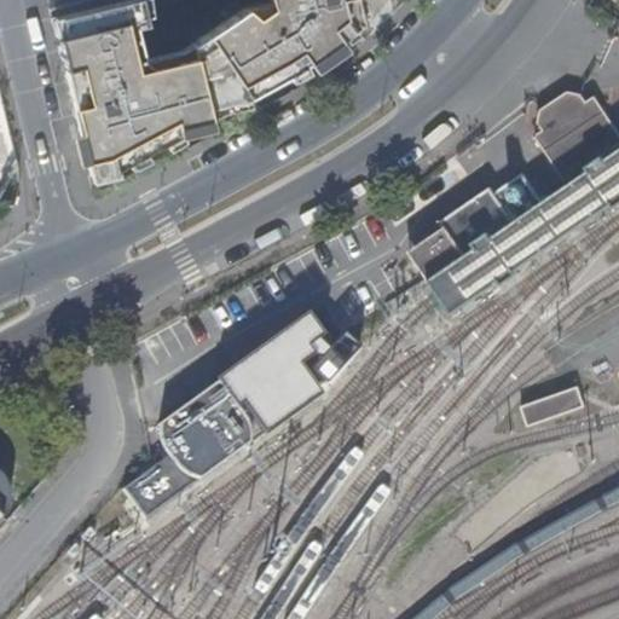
[(137,0),(126,0),(48,18),(86,174),(113,167),(206,117),(203,106),(246,97),(285,74),(305,63),(357,23),(351,0),(271,0),(272,3),(239,7),(160,64),(146,68),(139,61),(131,27),(143,24),(137,0)]
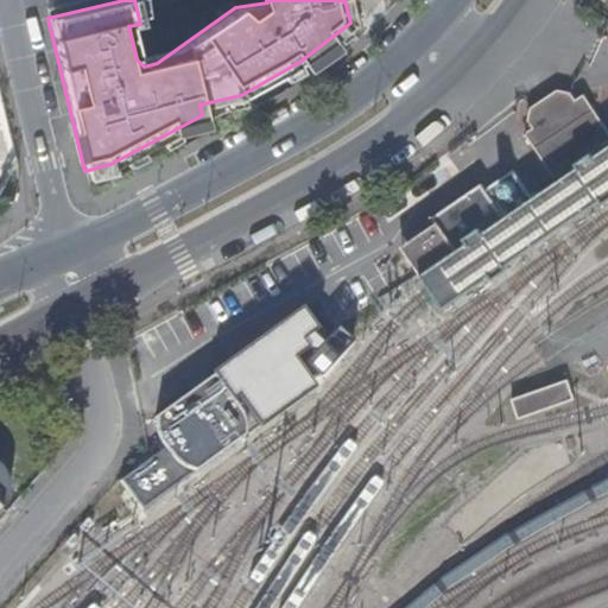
[(531,132),(561,175),(607,141),(607,120),(589,93),(582,97),(576,90),(564,88),(536,107),(533,118),(539,127),(531,132)]
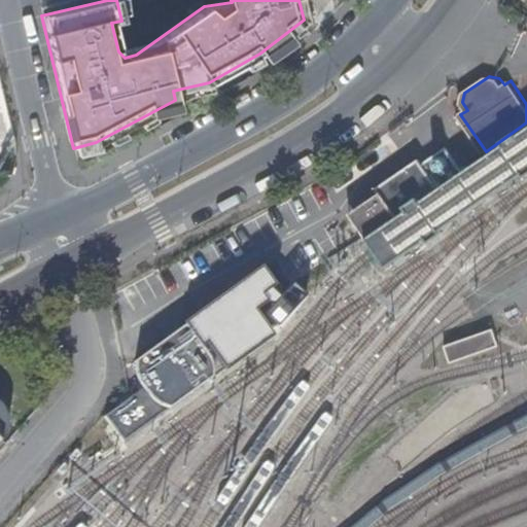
[(375,254),(385,270),(426,242),(427,244),(443,235),(441,232),(523,175),(524,177),(526,175),(526,129),(466,171),(450,147),(426,164),(424,160),(382,188),(384,194),(381,196),(394,216),(363,238),(375,254)]
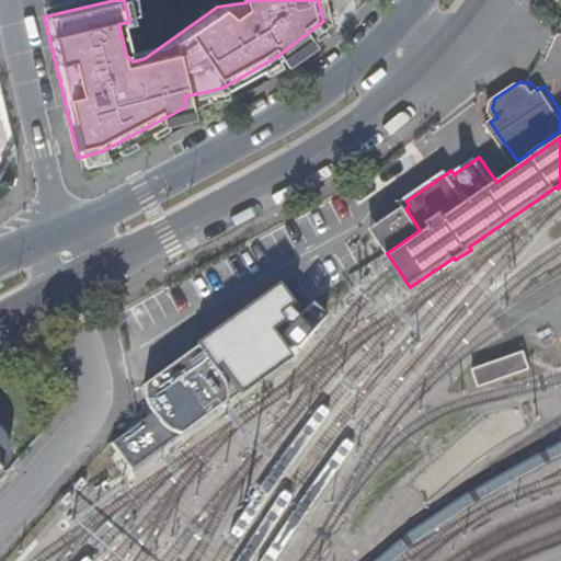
[(373,231),(387,253),(420,230),(405,208),(373,231)]
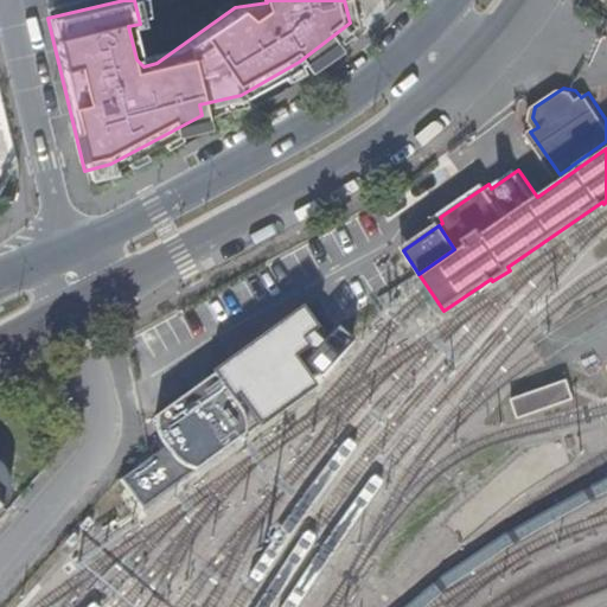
[(119,479),(140,509),(307,385),(287,357),(248,384),(231,360),(157,414),(157,420),(157,425),(159,430),(161,436),(163,441),(166,445),(119,479)]
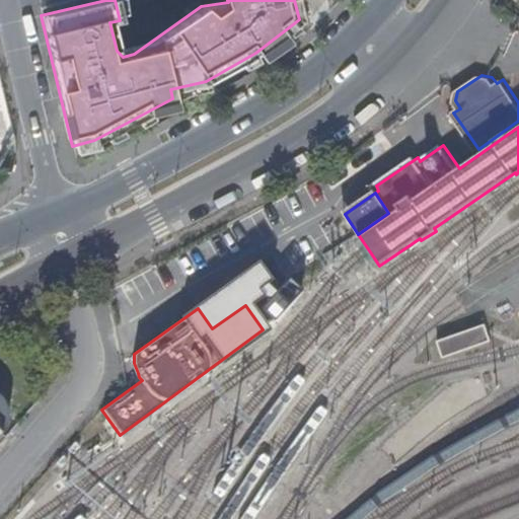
[(486,323),(437,340),(443,356),(491,340),(486,323)]
